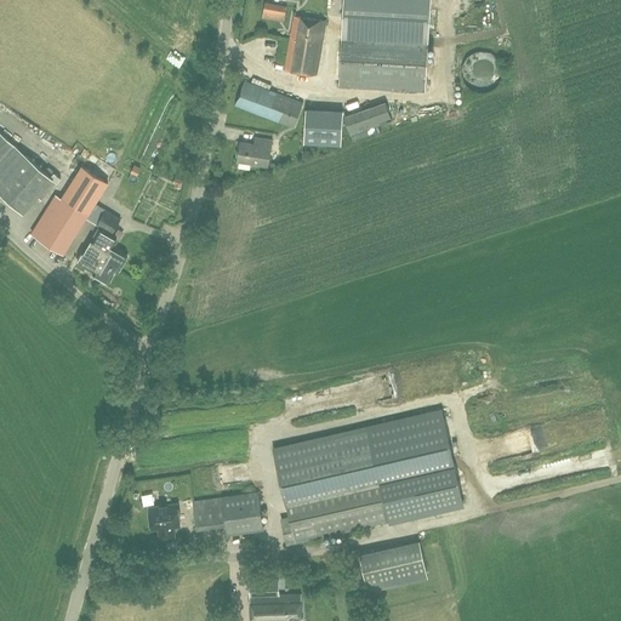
[(342,0),(342,29),(339,87),(425,92),(428,35),(429,0),(342,0)]
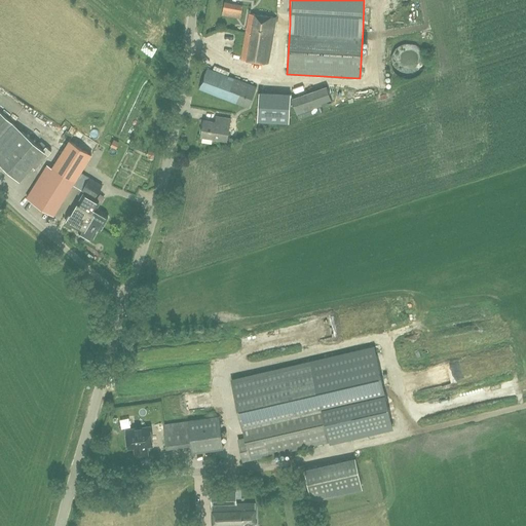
[(241,13),(242,5),(225,2),(223,10),(241,13)]
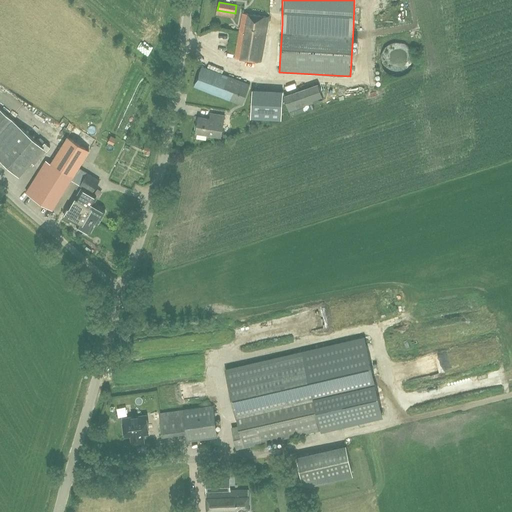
[(260,62),(268,17),(242,13),(235,58),(260,62)]
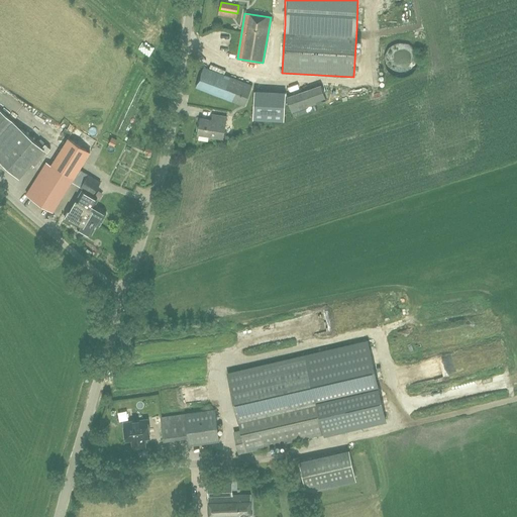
[(244,106),(251,86),(204,68),(196,87),(244,106)]
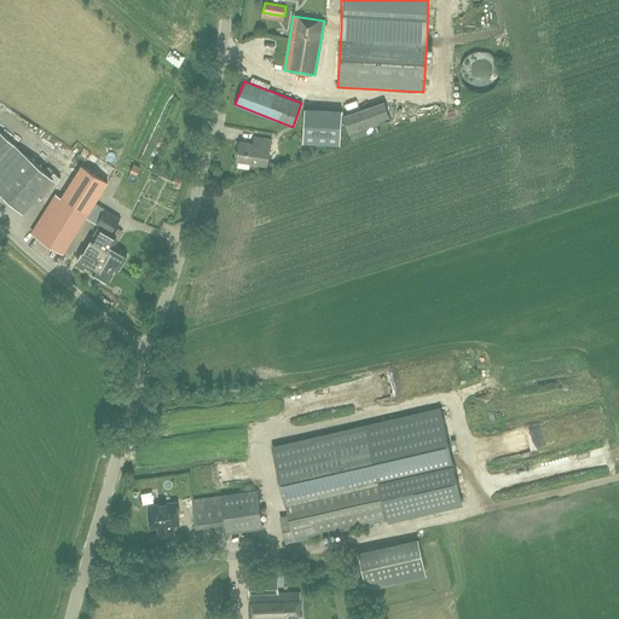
[(388,102),(342,115),(347,132),(393,119),(388,102)]
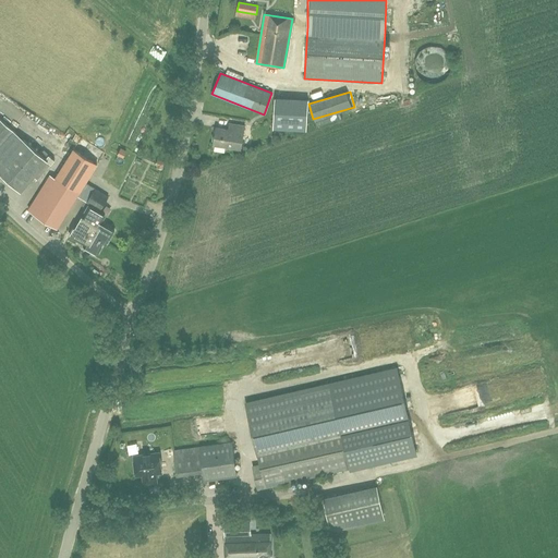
[(274,122),(305,122),(305,102),(274,101),(274,122)]
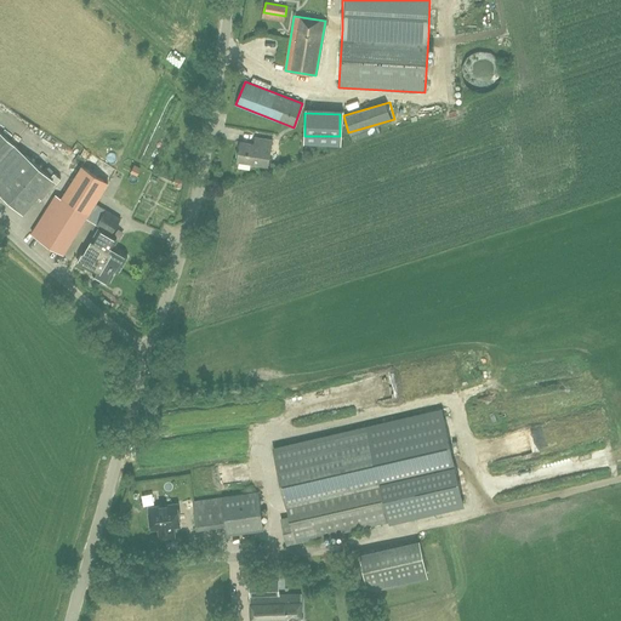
[(51,177),(0,131),(0,192),(23,212),(38,197),(41,200),(61,178),(55,174),(51,177)]
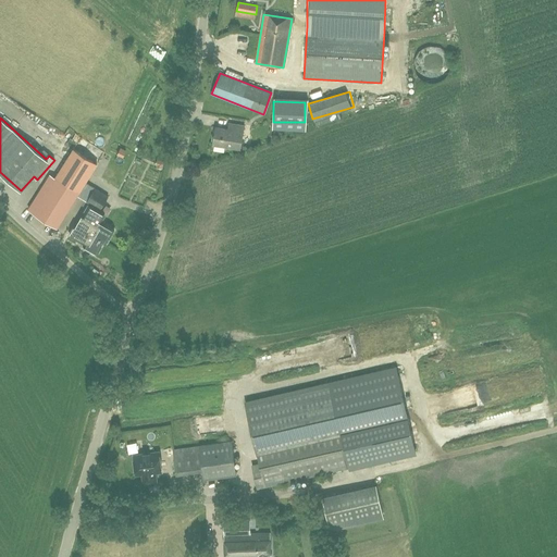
[(240,149),(244,126),(229,123),(227,130),(215,127),(212,144),(240,149)]
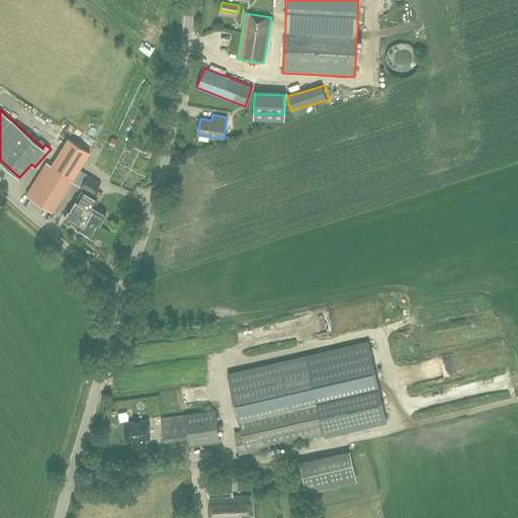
[(72,181),(80,169),(79,169),(90,153),(74,143),(58,169),(52,166),(39,185),(34,182),(26,194),(53,211),(72,181)]
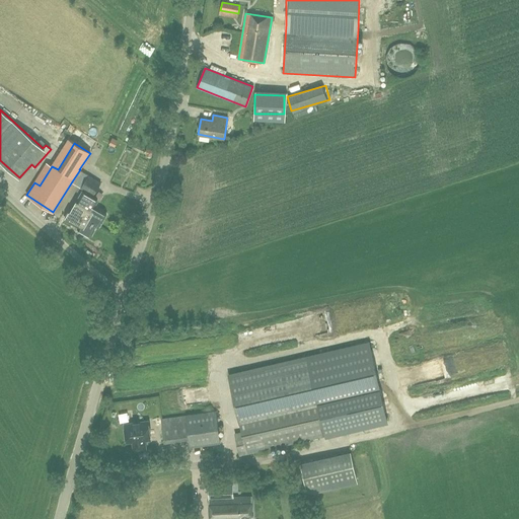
[(80,169),(72,181),(93,195),(100,183),(80,169)]
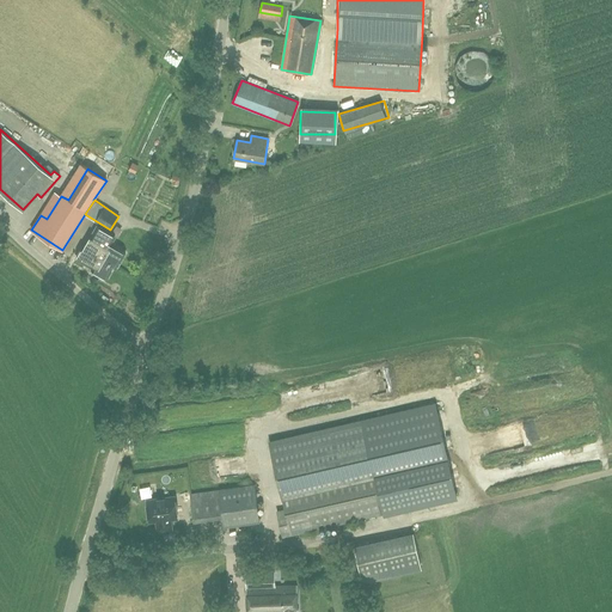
[(115,265),(117,268),(126,254),(110,245),(115,237),(97,226),(92,234),(85,246),(92,251),(92,252),(115,265)]
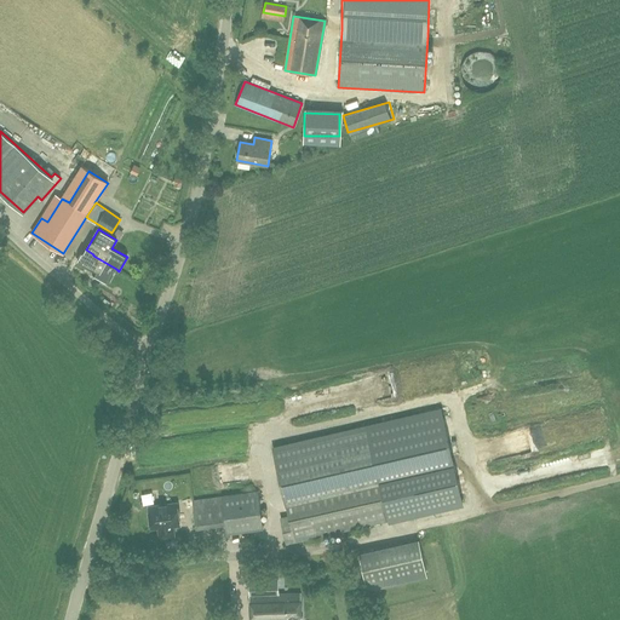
[(86,250),(86,251),(85,250),(78,262),(93,271),(93,273),(96,274),(95,275),(96,277),(102,281),(104,280),(104,279),(109,282),(116,269),(93,256),(93,254),(86,250)]
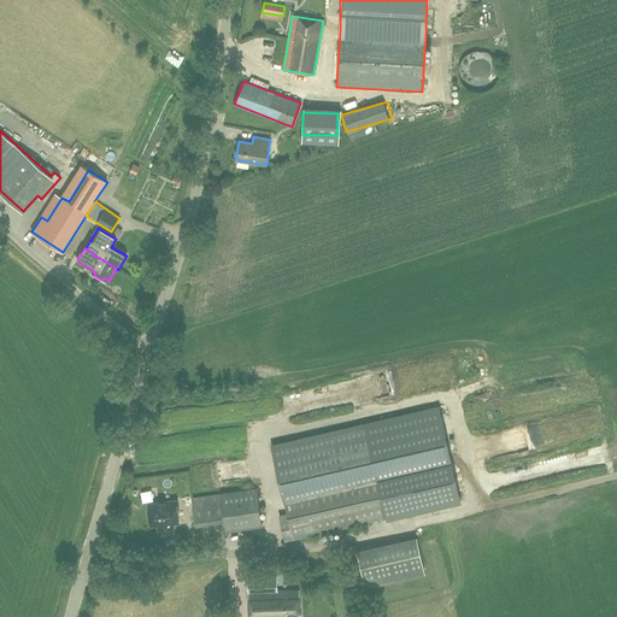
[(459,501),(438,407),(271,446),(288,513),(278,516),(285,540),(459,501)]
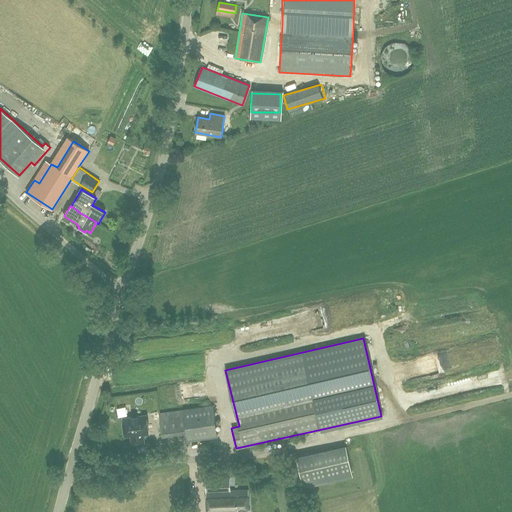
[(213,406),(159,414),(162,437),(186,433),(187,440),(217,436),(213,406)]
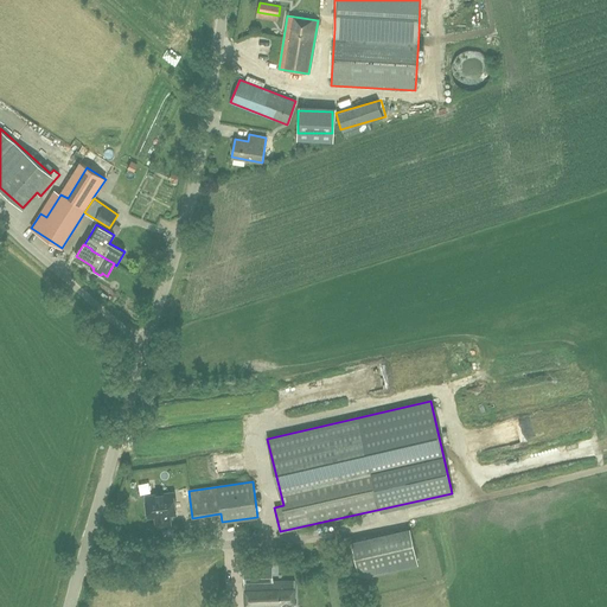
[(173,493),(146,497),(148,517),(155,516),(157,526),(170,525),(168,515),(176,513),(173,493)]
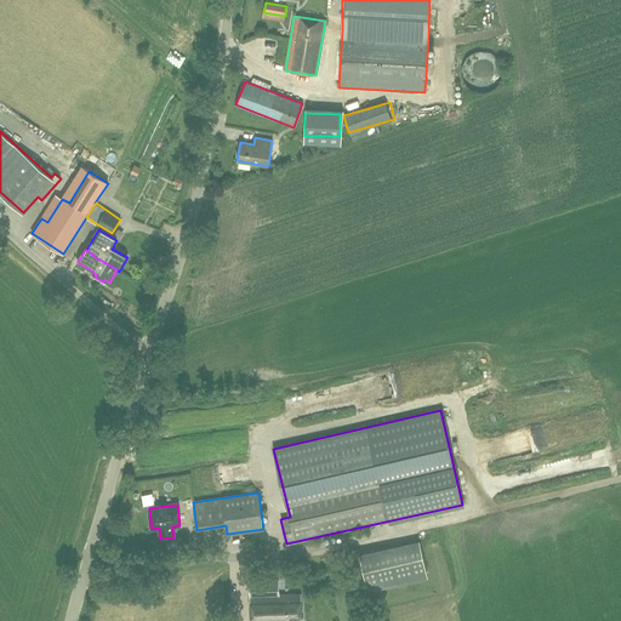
[(371,591),(428,576),(421,546),(364,560),(371,591)]
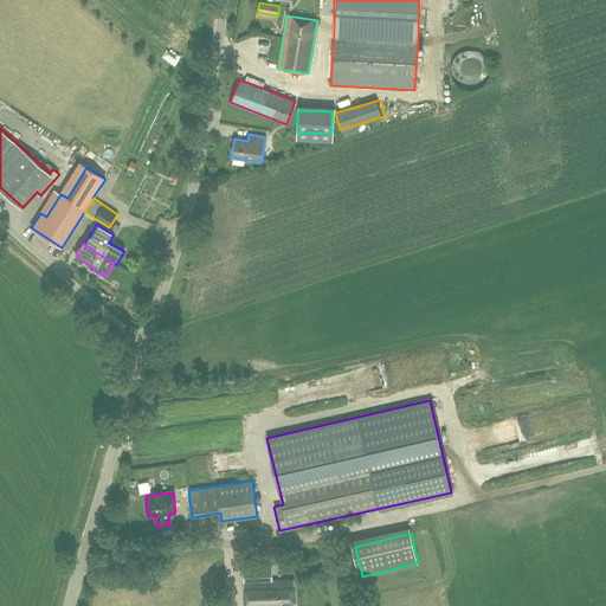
[(272,580),(271,566),(243,567),(244,605),(295,605),(294,580),(272,580)]
